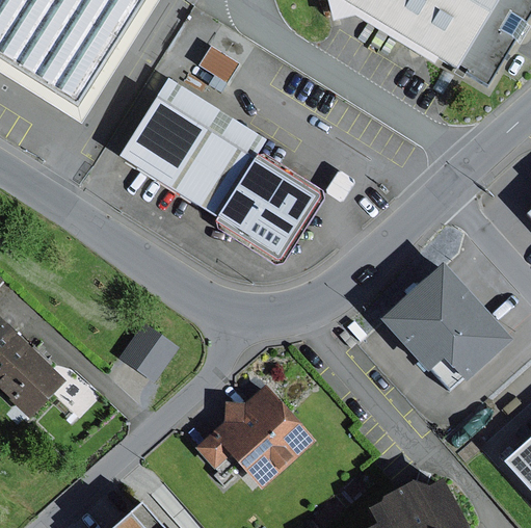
[(0,0),(0,57),(75,105),(140,0),(0,0)]
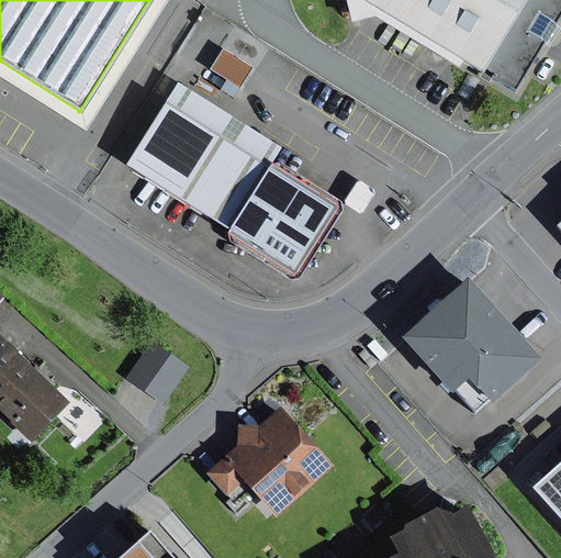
[(148,0),(79,111),(0,60),(0,76),(85,130),(166,0),(148,0)]
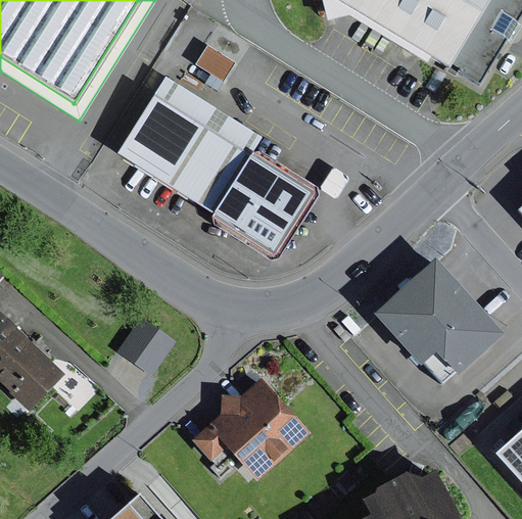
[(321,0),(326,19),(348,13),(425,59),(428,54),(476,83),(521,6),(521,0),(321,0)]
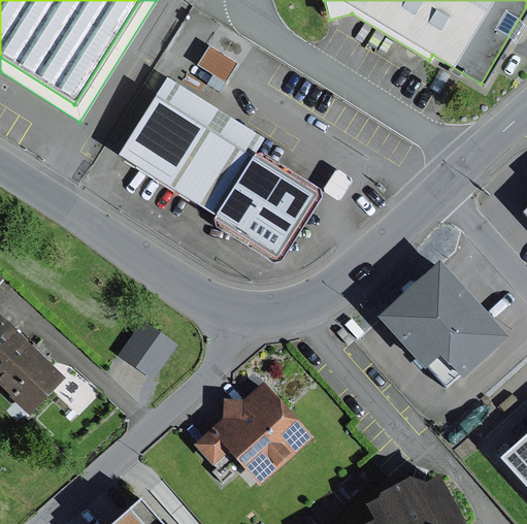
[(209,44),(197,63),(226,80),(237,61),(209,44)]
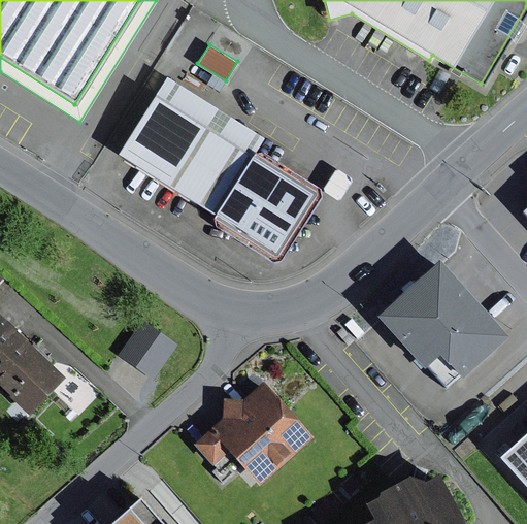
[(166,75),(153,95),(251,157),(263,137),(166,75)]
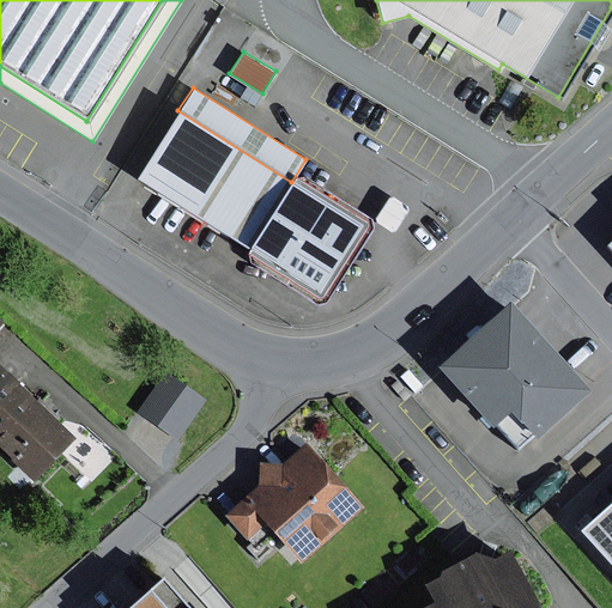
[(291,182),(177,110),(134,180),(319,296),(363,226),(291,182)]
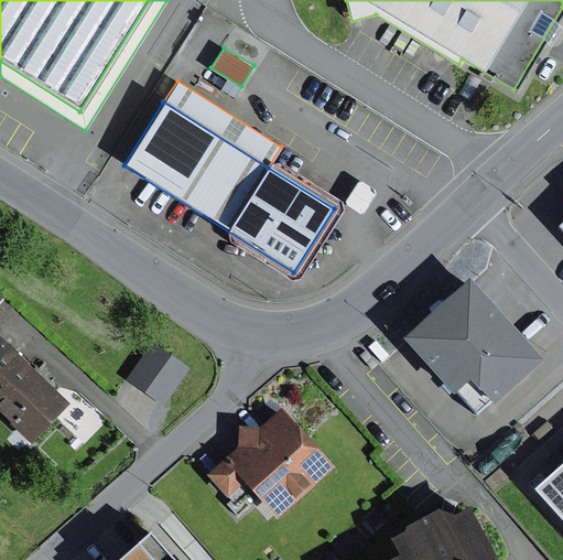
[(539,362),(467,283),(404,340),(475,419),(539,362)]
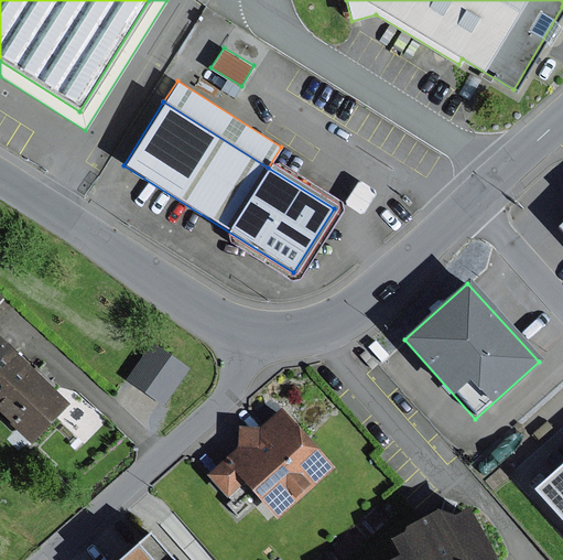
[(0,405),(33,370),(0,338),(0,405)]
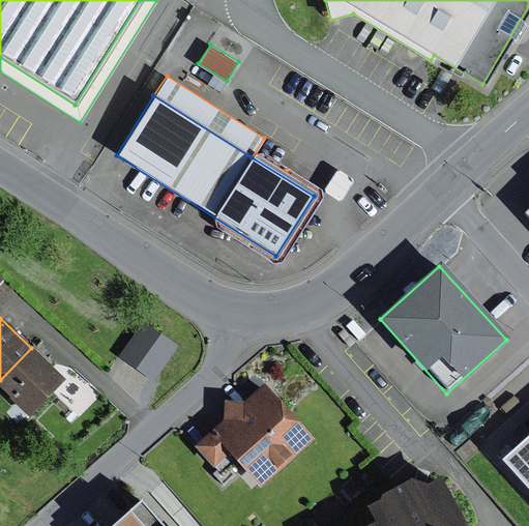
[(143,319),(119,354),(154,378),(178,343),(143,319)]
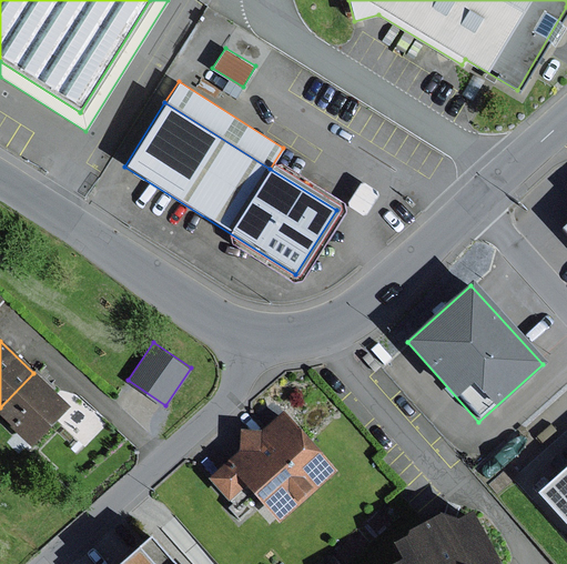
[(68,406),(33,373),(0,408),(0,416),(30,445),(68,406)]
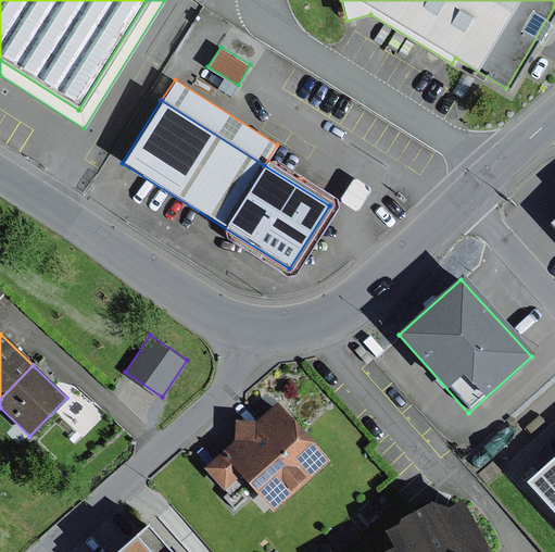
[(234,441),(204,467),(224,488),(238,475),(273,514),(330,462),(277,402),(255,422),(235,419),(234,441)]
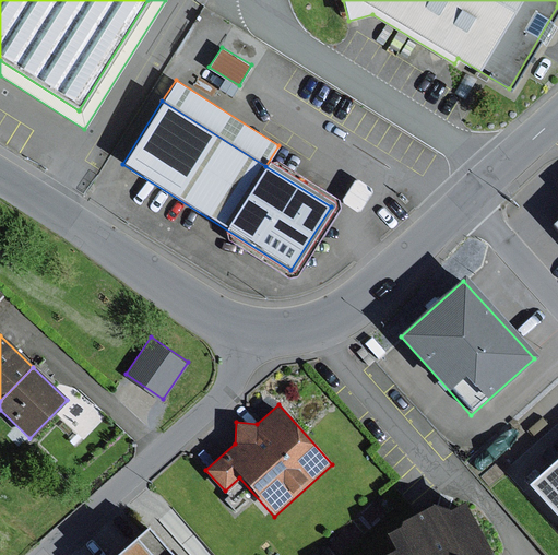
[(557,459),(531,484),(557,515),(557,459)]
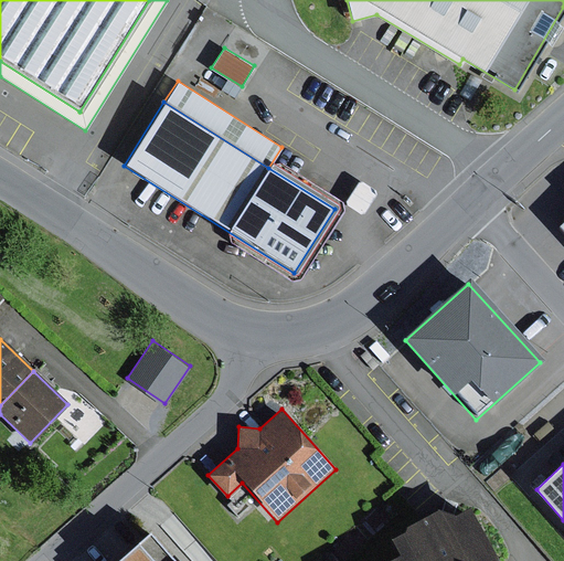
[(397,560),(395,560),(492,560),(467,512),(453,520),(434,514),(403,530),(401,535),(387,542),(397,560)]
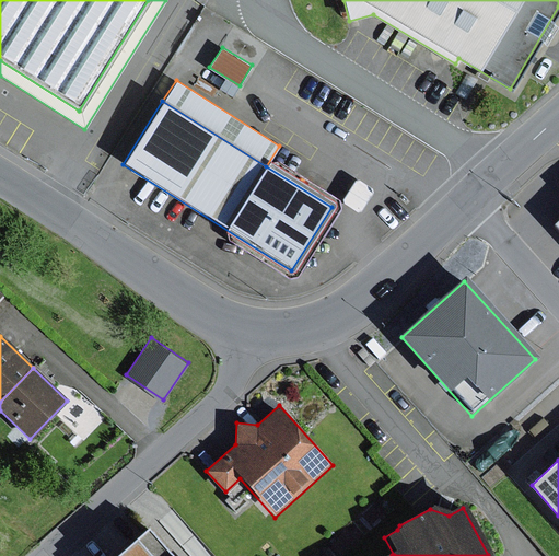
[(167,555),(147,532),(119,555),(167,555)]
